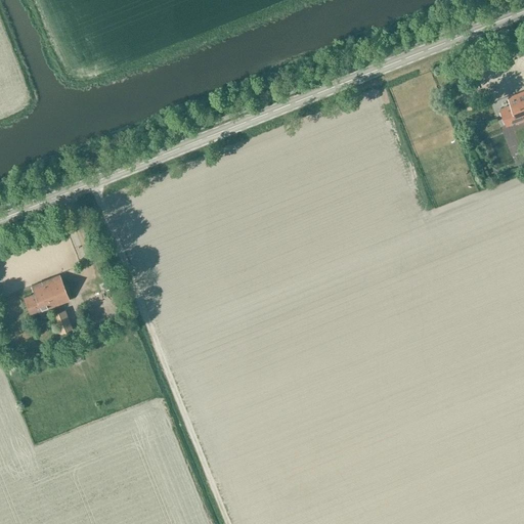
[(500,110),(507,126),(515,123),(516,124),(523,121),(523,91),(509,98),(511,105),(500,110)]
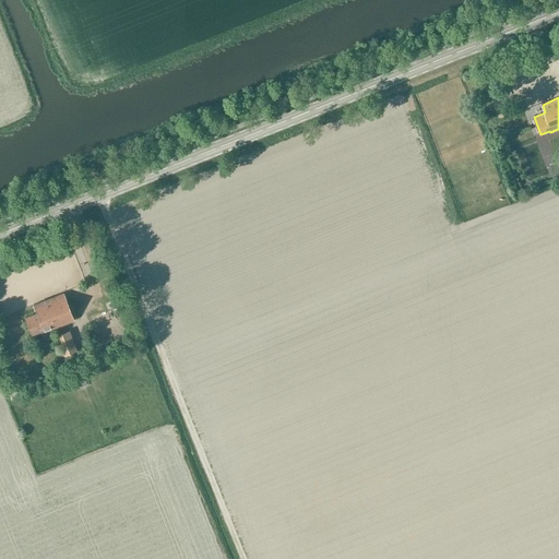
[(531,142),(516,146),(527,175),(542,169),(531,142)]
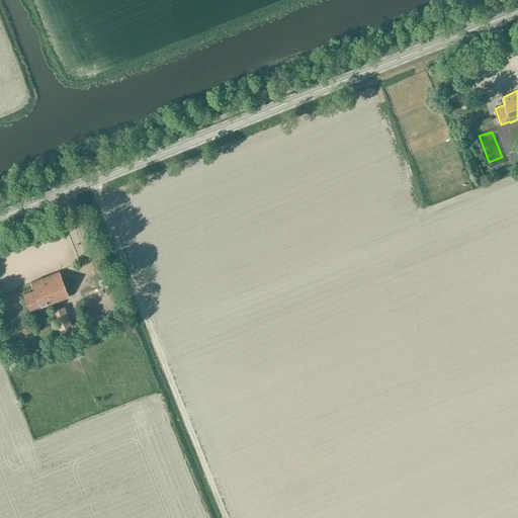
[(23,295),(29,311),(37,308),(37,309),(69,296),(60,271),(30,282),(34,291),(23,295)]
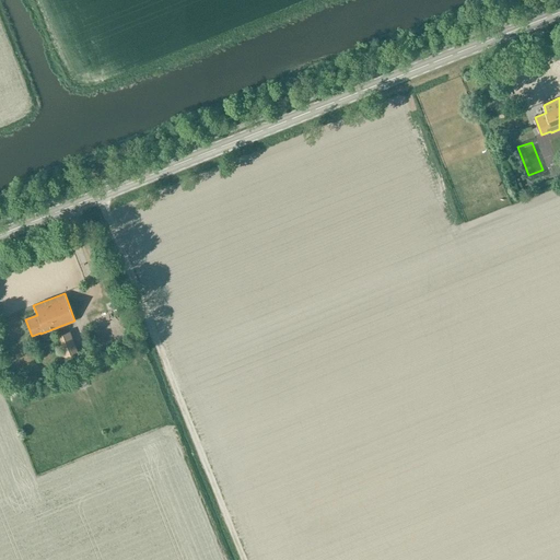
[(57,331),(65,351),(73,348),(66,328),(57,331)]
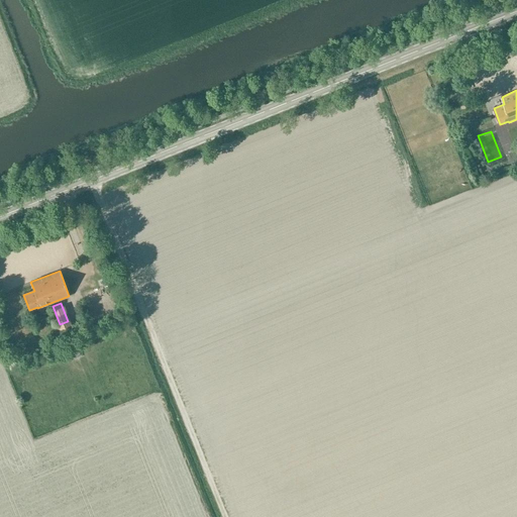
[(81,326),(84,333),(96,328),(93,321),(81,326)]
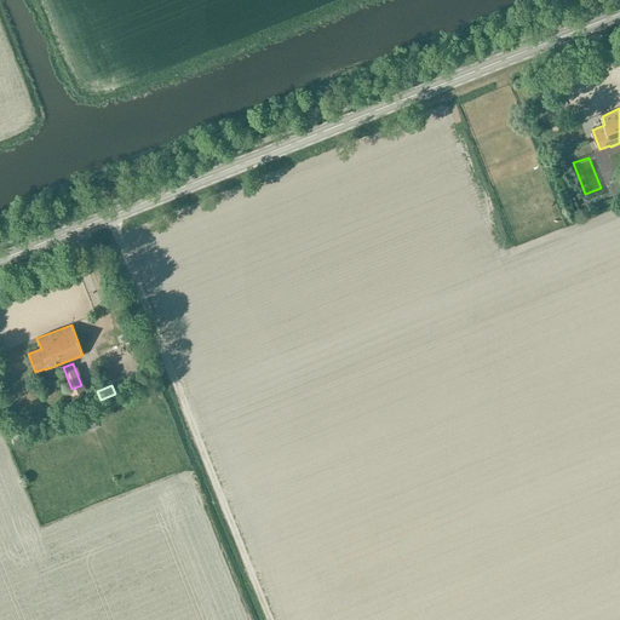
All buildings are outlined.
